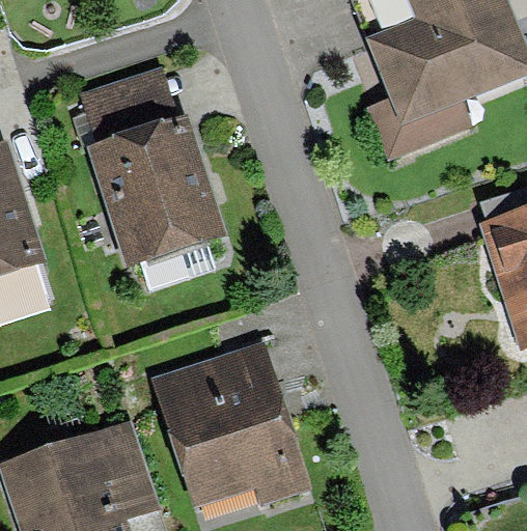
[(526,0),(351,0),(366,38),(365,39),(388,95),(366,105),(389,158),(466,126),(455,101),(526,71),(526,0)]
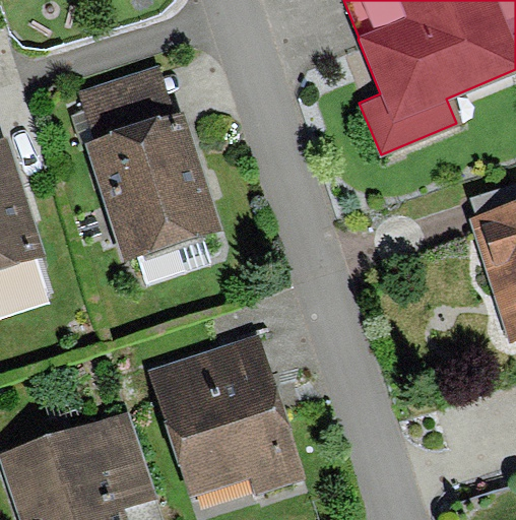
[(76,91),(91,138),(171,113),(155,66),(76,91)]
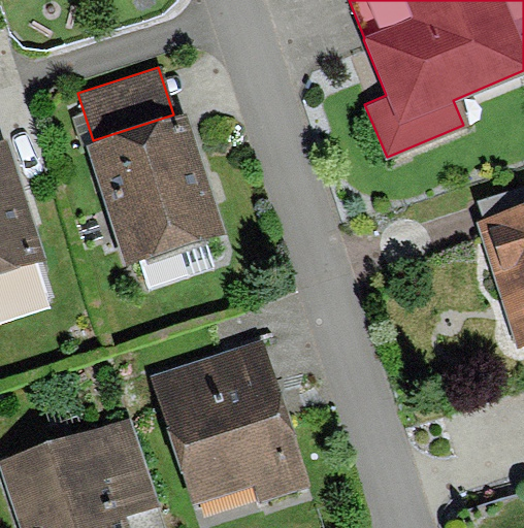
[(93,140),(86,143),(124,264),(221,234),(182,112),(173,114),(93,140)]
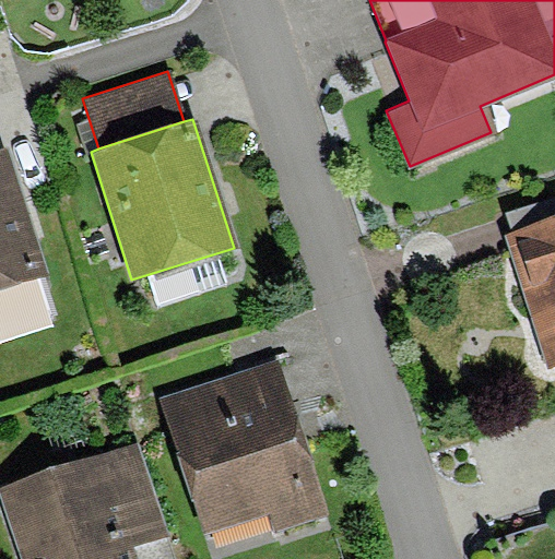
[(6,175),(0,176),(0,333),(49,319),(6,175)]
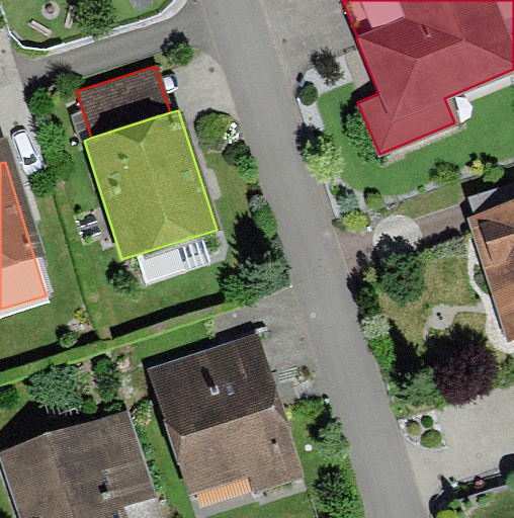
[(513,217),(477,228),(513,352),(513,351),(513,217)]
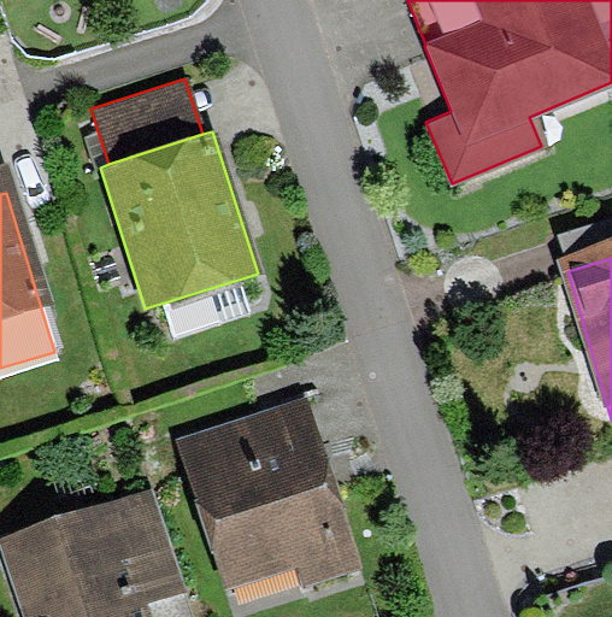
[(304,401),(175,441),(221,591),(289,569),(295,588),(355,570),(304,401)]
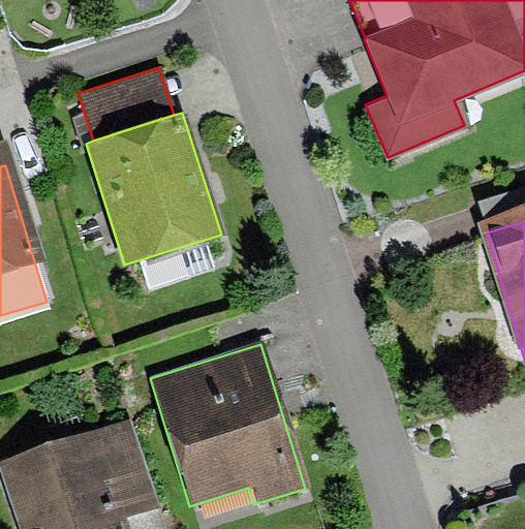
[(131,424),(0,466),(0,479),(16,528),(126,528),(122,517),(157,505),(131,424)]
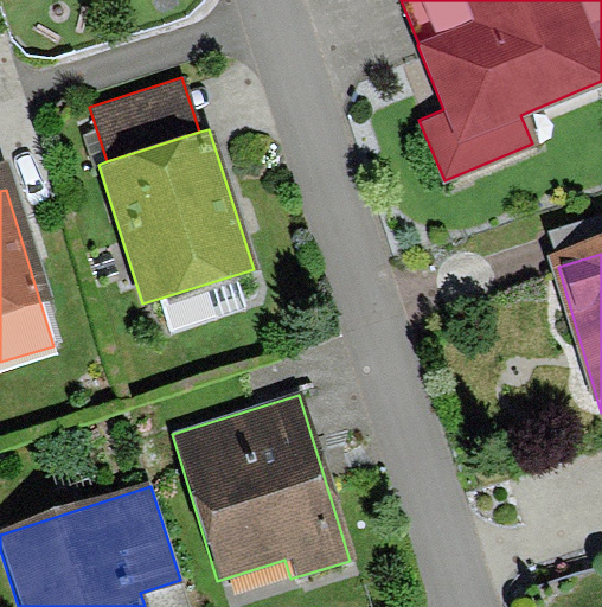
All buildings are outlined.
